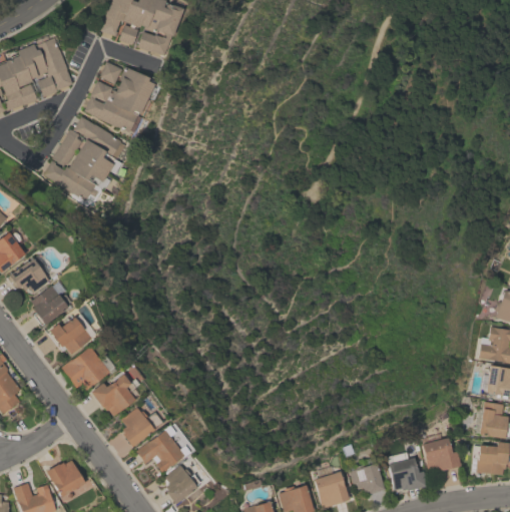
[(110,0),(163,0),(162,5),(164,6),(165,3),(170,5),(171,3),(182,7),(165,55),(137,46),(142,31),(154,35),(155,34),(165,37),(166,33),(157,30),(157,32),(144,28),(145,25),(139,24),(139,26),(120,19),(116,30),(117,31),(116,36),(100,30),(110,0)]
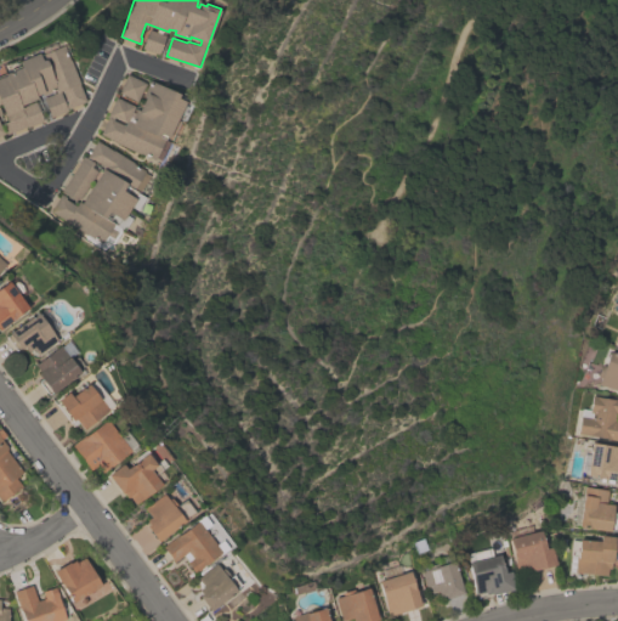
[(151,29),(168,35),(160,54),(143,48),(151,29)]
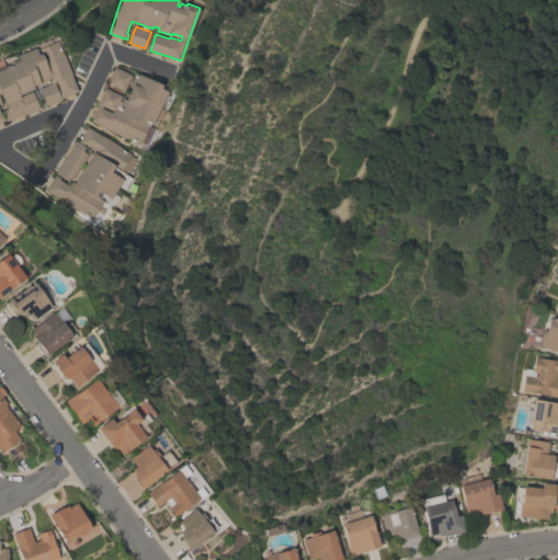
[(0,123),(0,70),(6,68),(6,67),(21,60),(19,55),(37,47),(37,45),(52,40),(53,43),(59,41),(80,91),(61,99),(63,100),(47,106),(41,88),(53,83),(52,81),(40,87),(38,84),(34,86),(35,89),(20,95),(21,96),(33,92),(40,109),(8,122),(7,121),(0,123)]
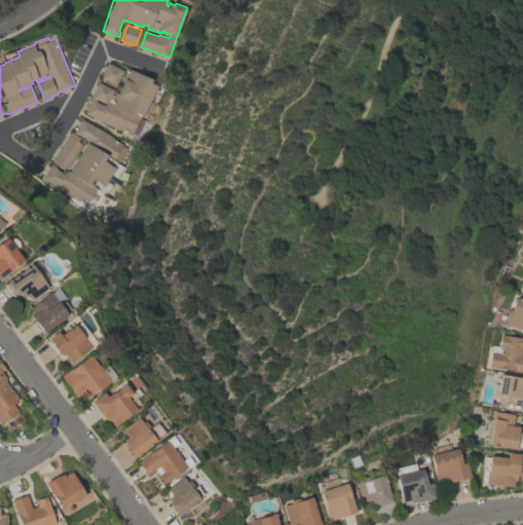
[(117,85),(102,78),(109,63),(124,70),(117,85)]
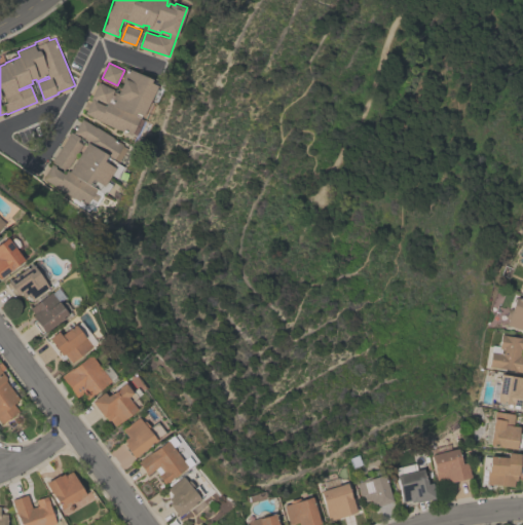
[(86,114),(94,99),(91,98),(100,82),(115,89),(114,94),(116,95),(117,92),(119,92),(124,81),(122,80),(128,68),(153,79),(151,82),(158,85),(144,115),(142,114),(133,136),(86,114)]
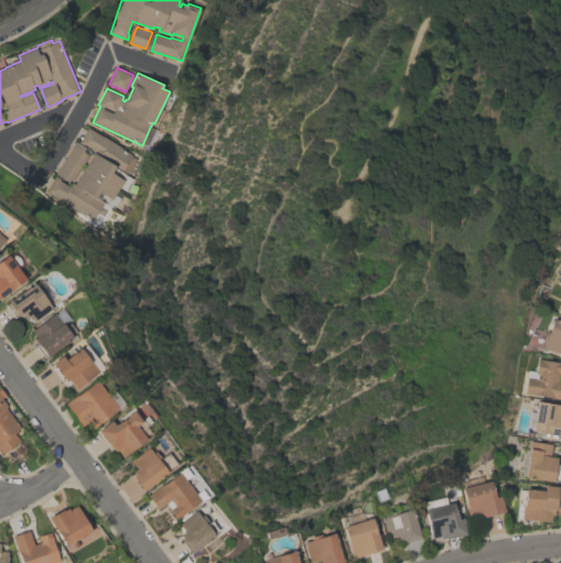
[(47,193),(57,176),(62,180),(61,181),(71,187),(74,183),(75,184),(95,153),(93,152),(75,181),(72,179),(69,183),(57,174),(77,142),(79,143),(89,128),(104,137),(105,136),(123,148),(122,149),(133,155),(132,157),(137,159),(128,175),(112,199),(110,198),(96,223),(47,193)]
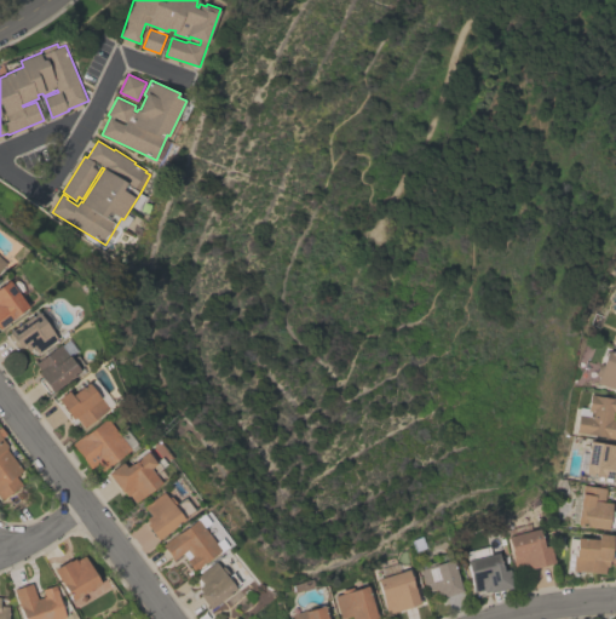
[(0,274),(10,264),(0,254),(0,274)]
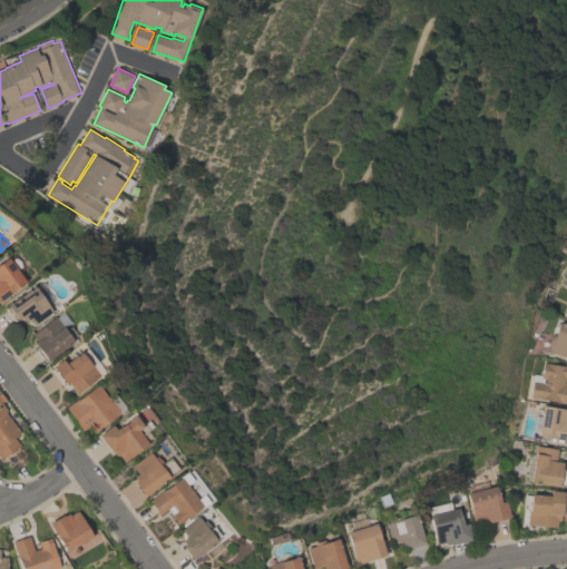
[(0,263),(9,257),(11,261),(17,257),(20,261),(22,266),(18,270),(27,282),(15,291),(16,292),(1,302),(0,301),(0,263)]
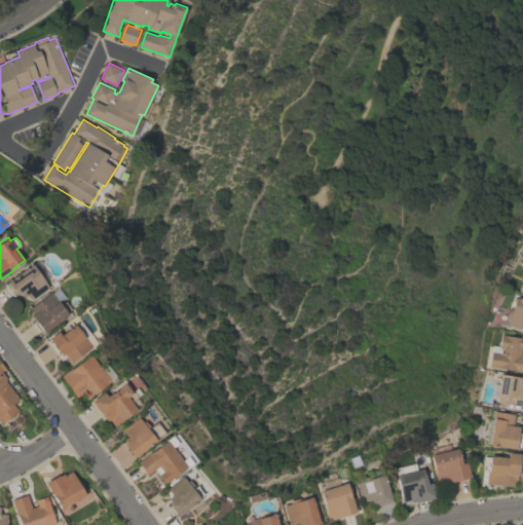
[(15,297),(6,285),(9,283),(33,264),(40,274),(42,273),(48,280),(46,283),(50,288),(34,300),(29,294),(25,298),(22,293),(19,296),(17,295),(15,297)]
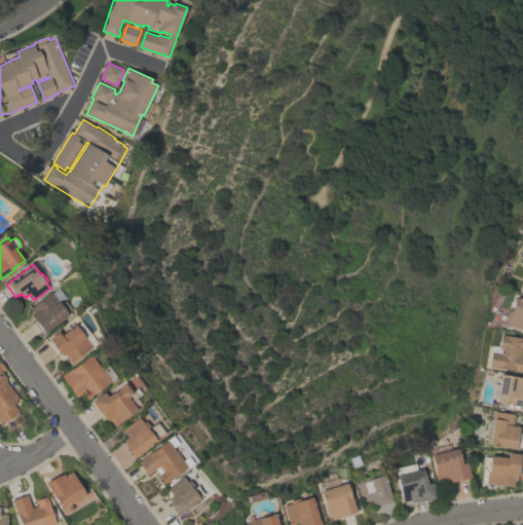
[(46,333),(45,332),(43,334),(35,323),(37,321),(34,316),(36,314),(31,309),(52,293),(63,305),(68,301),(74,309),(69,313),(70,314),(46,333)]
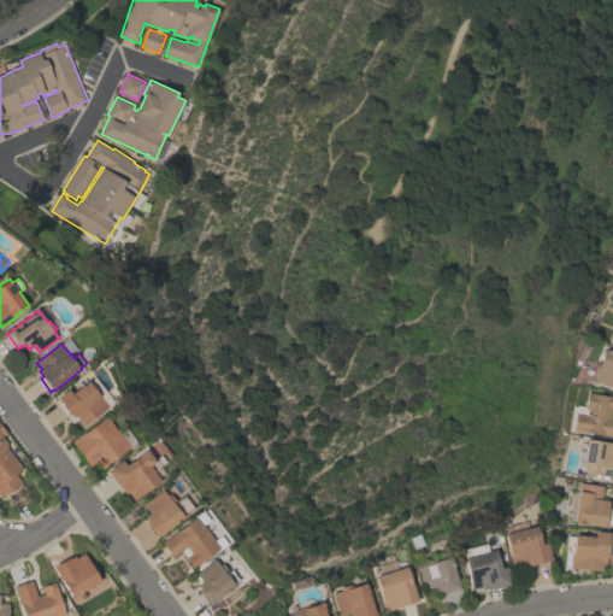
[(612,385),(597,381),(607,351),(612,352),(612,385)]
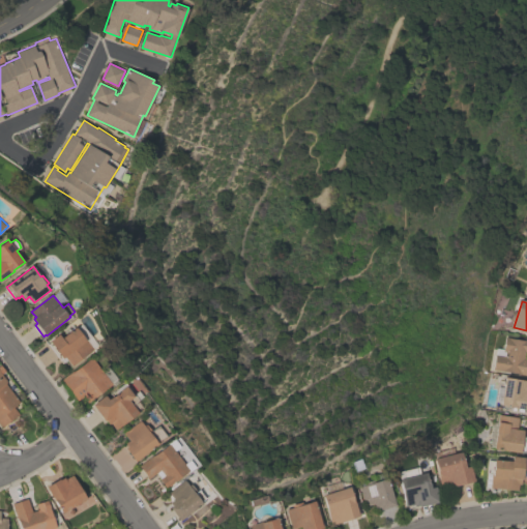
[(51,342),(60,334),(63,338),(78,327),(95,350),(74,366),(68,360),(64,363),(50,344),(52,342),(51,342)]
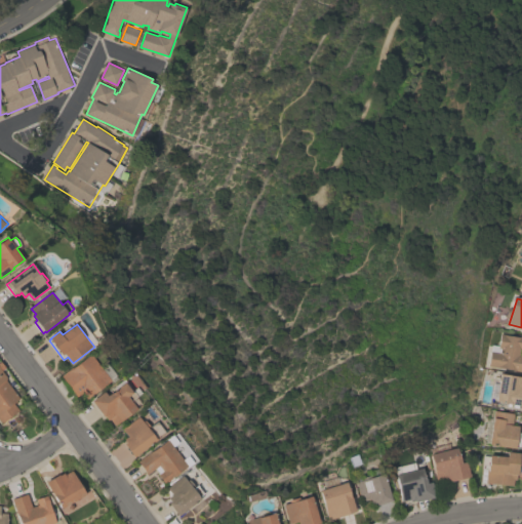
[(503,335),(521,338),(521,348),(520,348),(519,356),(521,356),(521,371),(490,367),(492,354),(503,355),(504,349),(500,348),(503,335)]
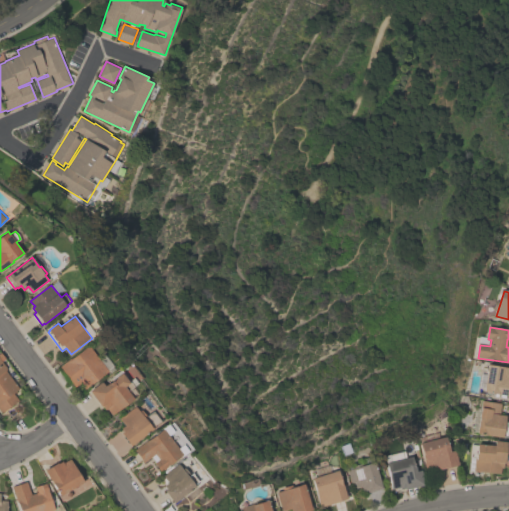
[(76,387),(61,367),(90,346),(110,371),(86,389),(81,383),(76,387)]
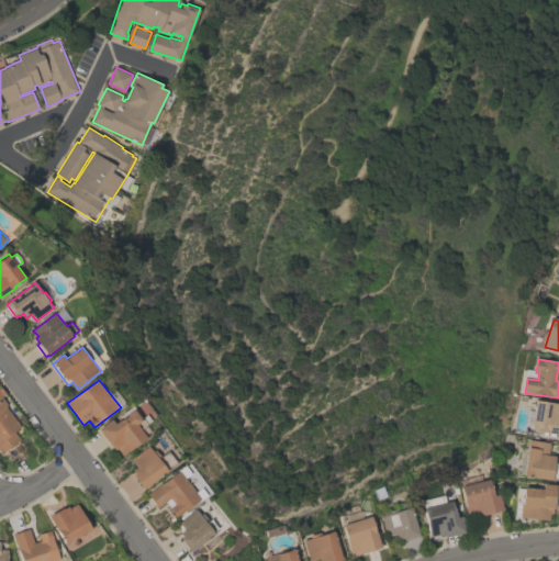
[(0,389),(2,388),(8,394),(3,397),(8,404),(8,406),(7,407),(22,427),(15,433),(21,440),(3,453),(0,449),(0,389)]
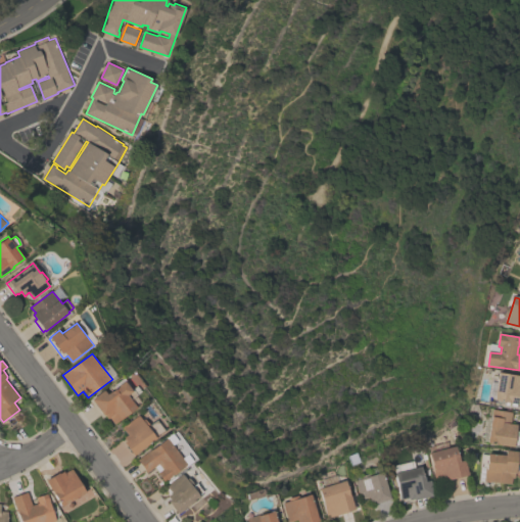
[(519,404),(497,400),(501,375),(519,378),(519,404)]
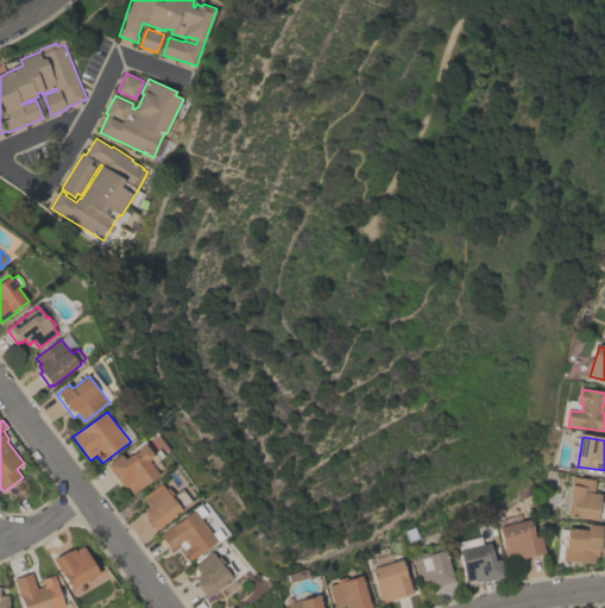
[(159,475),(134,495),(128,487),(126,488),(123,484),(121,484),(107,465),(121,455),(125,459),(136,451),(134,449),(145,440),(149,446),(150,446),(151,449),(151,450),(155,453),(161,450),(164,456),(152,465),(159,475)]
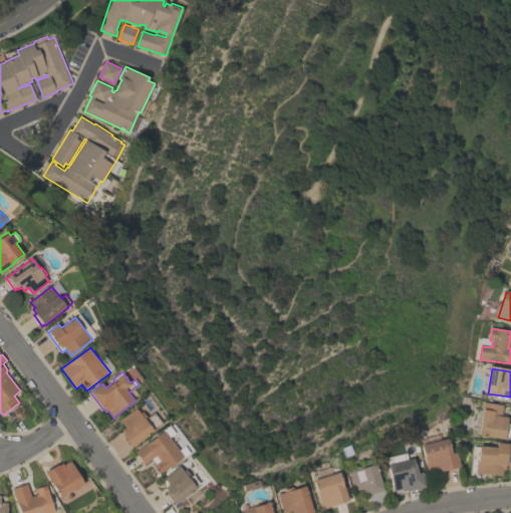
[(487,405),(504,408),(503,419),(510,420),(507,440),(482,436),(487,405)]
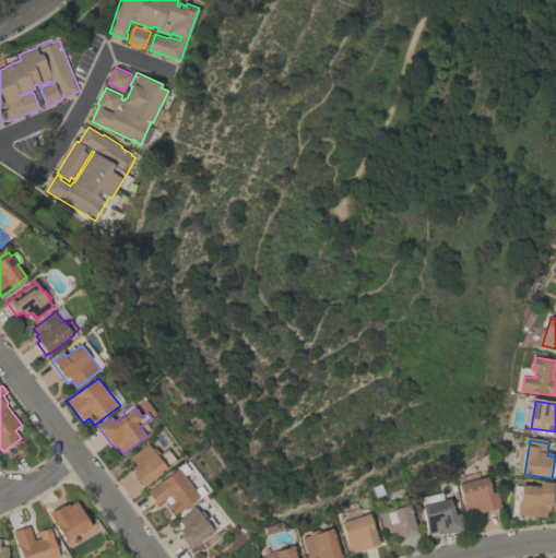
[(133,467),(137,464),(131,458),(149,443),(151,448),(153,446),(161,455),(168,450),(177,460),(166,469),(167,469),(144,487),(133,473),(135,471),(133,467)]
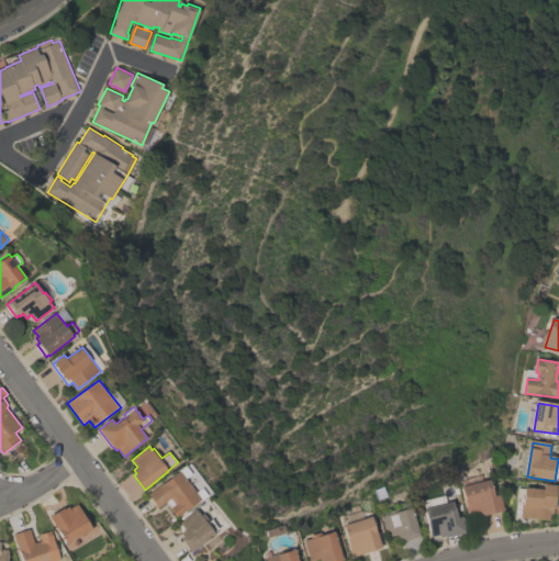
[(178,518),(170,508),(171,507),(167,502),(159,508),(148,494),(161,484),(161,485),(179,472),(179,471),(186,466),(192,474),(187,479),(197,492),(202,489),(208,496),(199,502),(187,511),(188,513),(183,516),(183,515),(178,518)]
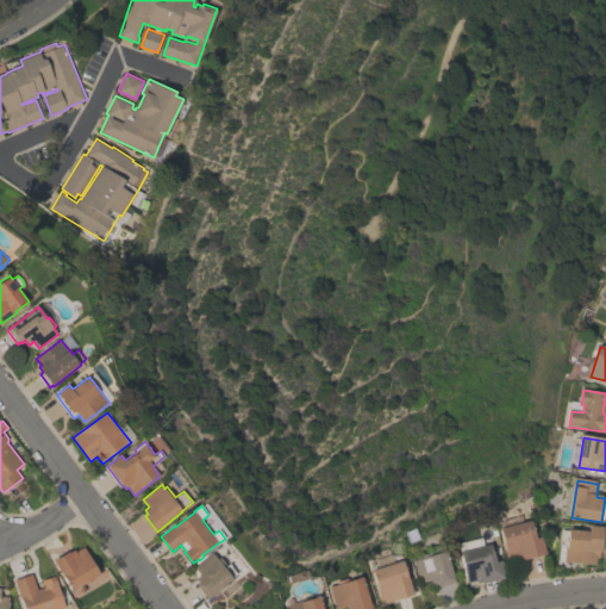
[(508,564),(500,529),(532,521),(537,538),(543,536),(548,554),(508,564)]
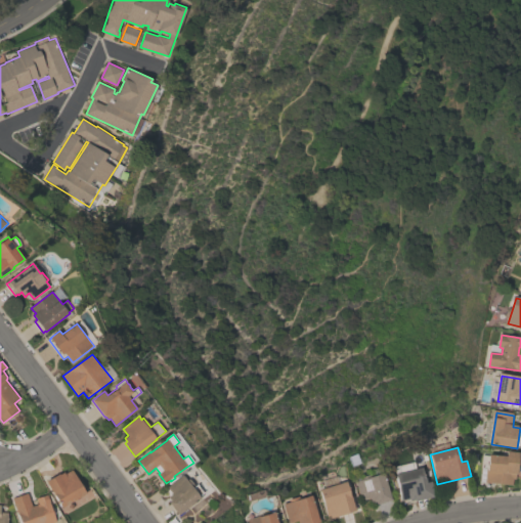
[(491,456),(507,456),(507,452),(519,453),(517,479),(512,478),(512,484),(489,483),(491,456)]
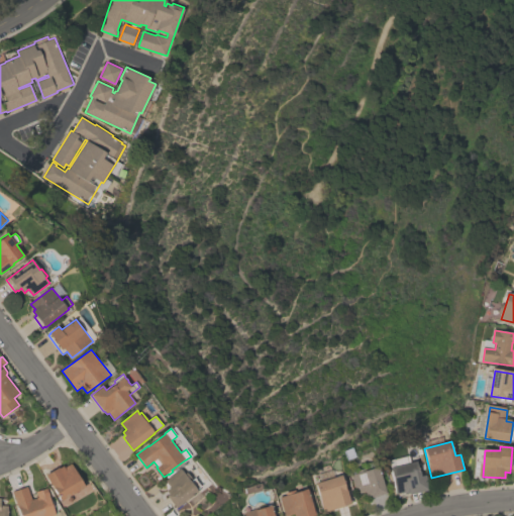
[(429,490),(410,494),(410,493),(405,494),(405,493),(397,494),(391,468),(417,461),(419,472),(420,471),(421,476),(426,475),(429,490)]
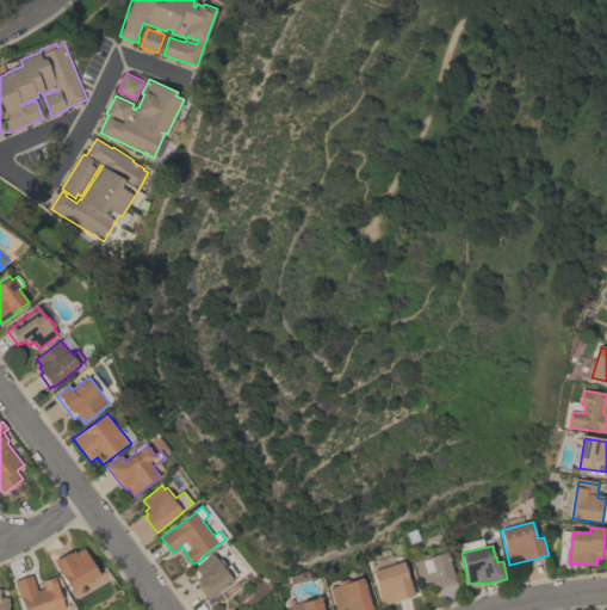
[(73,592),(64,578),(63,578),(54,562),(69,553),(69,554),(75,550),(76,553),(85,548),(101,575),(73,592)]
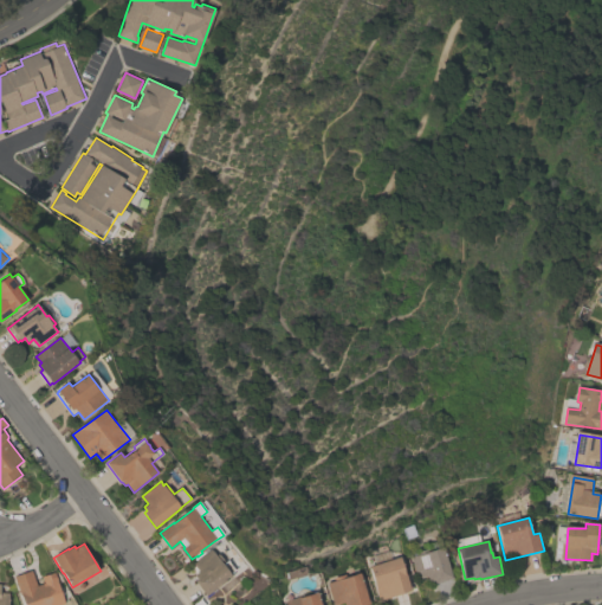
[(444,547),(453,579),(431,586),(428,577),(418,579),(412,558),(418,555),(416,552),(427,549),(428,552),(444,547)]
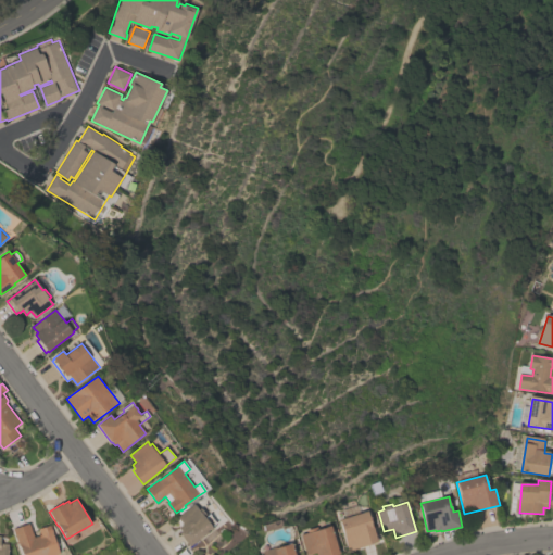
[(178,528),(183,525),(177,517),(195,504),(199,511),(201,508),(206,516),(210,515),(216,524),(211,527),(213,529),(189,546),(179,533),(181,532),(178,528)]
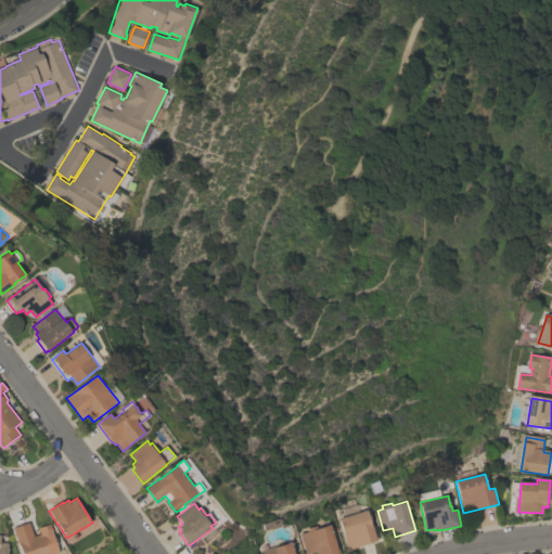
[(351,549),(350,546),(347,548),(338,518),(367,510),(372,525),(377,541),(351,549)]
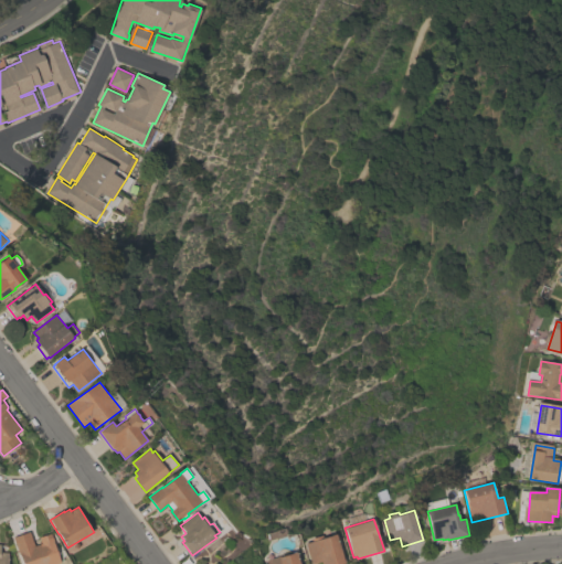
[(14,538),(31,532),(35,546),(42,544),(40,538),(52,533),(62,563),(24,563),(21,555),(20,555),(14,538)]
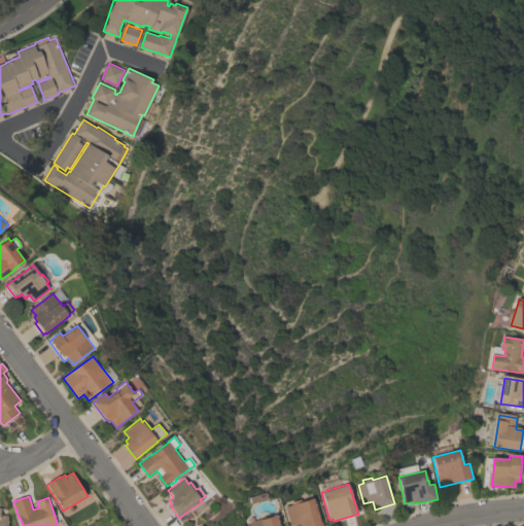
[(291,525),(285,507),(291,505),(290,503),(301,499),(302,502),(313,498),(322,525),(300,525),(300,524),(295,525),(291,525)]
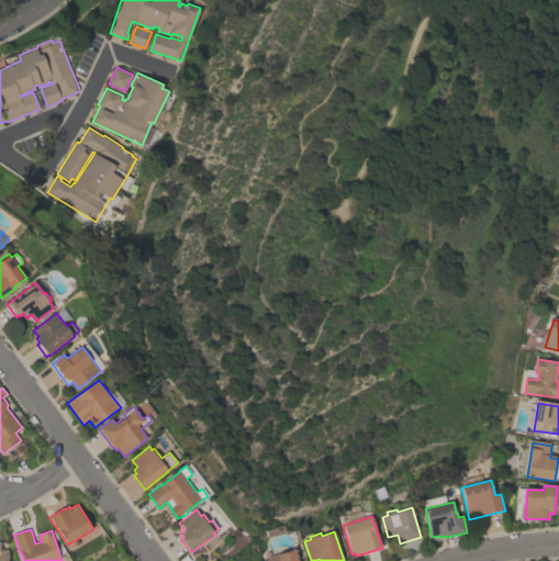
[(0,560),(0,541),(1,542),(1,550),(9,550),(8,560),(0,560)]
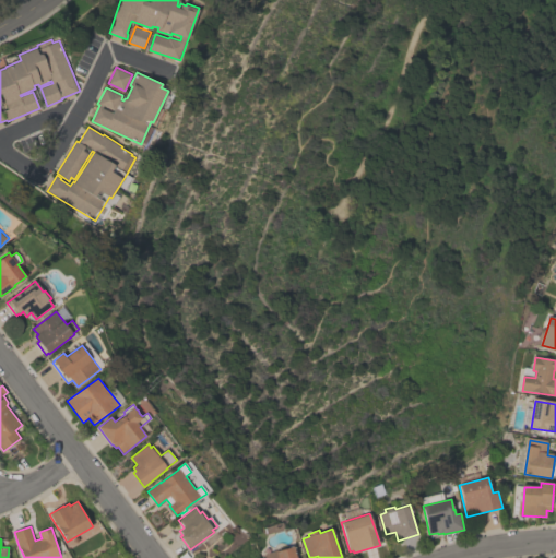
[(265,557),(264,555),(278,550),(278,551),(294,546),(297,557),(265,557)]
